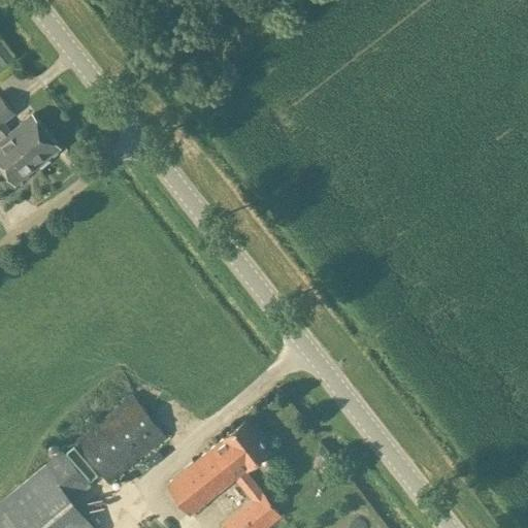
[(0,35),(0,60),(3,64),(15,54),(0,35)]
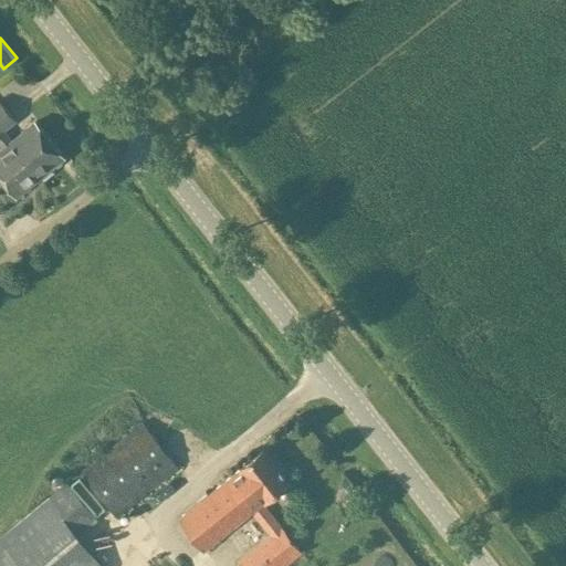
[(35,122),(13,140),(7,133),(18,124),(0,101),(0,145),(2,149),(4,148),(7,147),(23,167),(28,164),(40,179),(65,159),(35,122)]
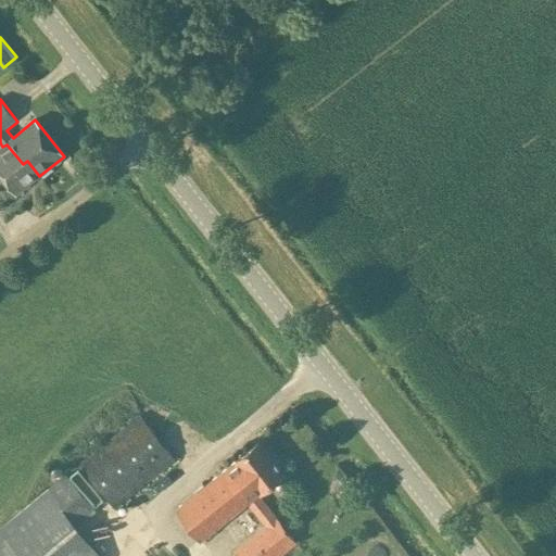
[(2,147),(0,148),(0,175),(16,194),(39,176),(27,161),(23,164),(7,144),(4,146),(2,147)]
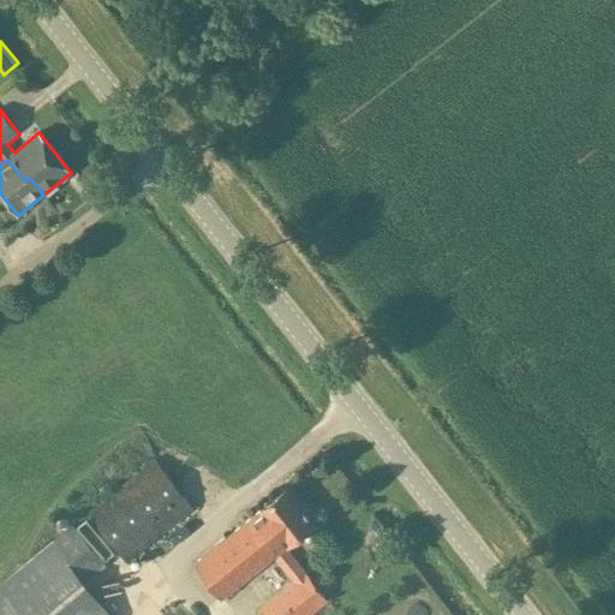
[(160,537),(173,527),(196,509),(155,459),(87,513),(126,565),(160,537)]
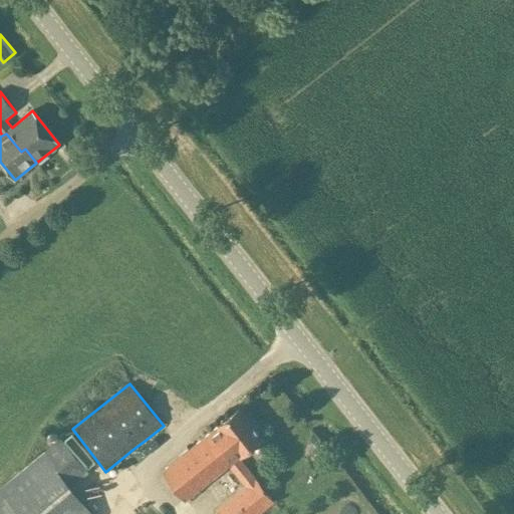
[(261,513),(275,503),(239,459),(265,438),(240,408),(161,471),(186,501),(201,489),(217,509),(215,511),(216,513),(261,513)]
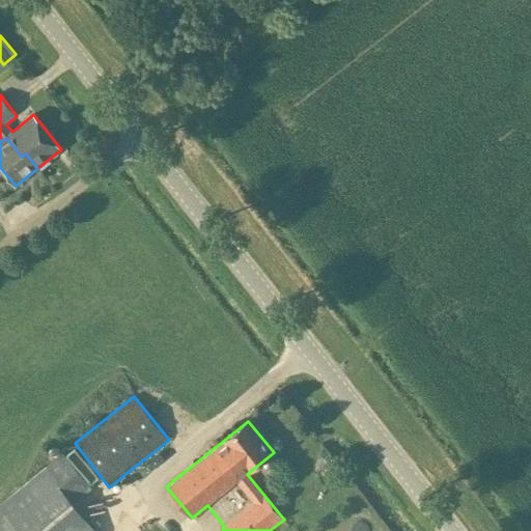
[(96,530),(74,503),(92,488),(62,453),(0,503),(0,530),(96,530)]
